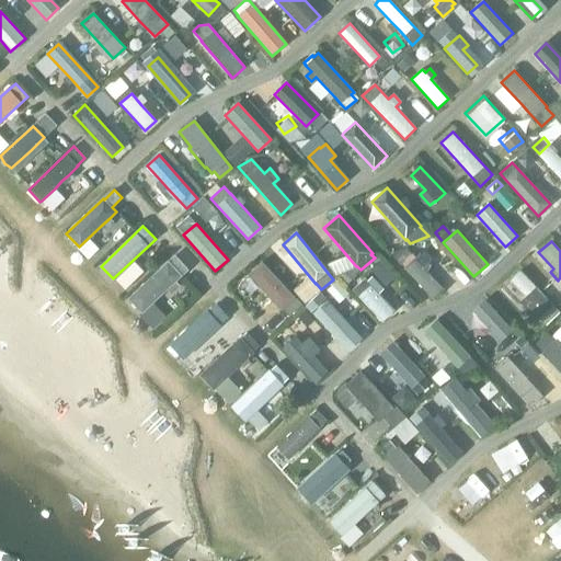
[(395,253),(400,264),(408,260),(402,250),(395,253)]
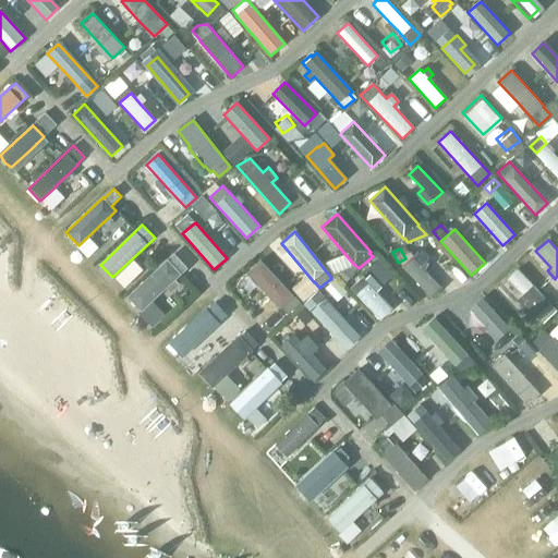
[(428,264),(416,252),(401,267),(432,298),(441,288),(423,268),(428,264)]
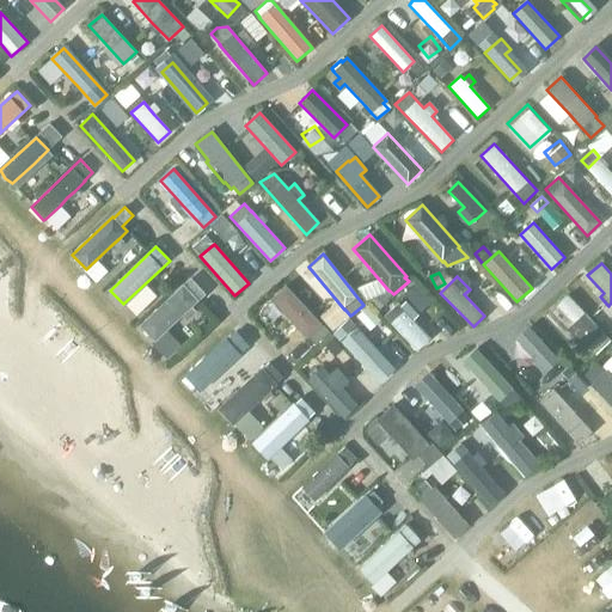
[(154,341),(182,316),(191,306),(206,294),(190,277),(140,325),(154,341)]
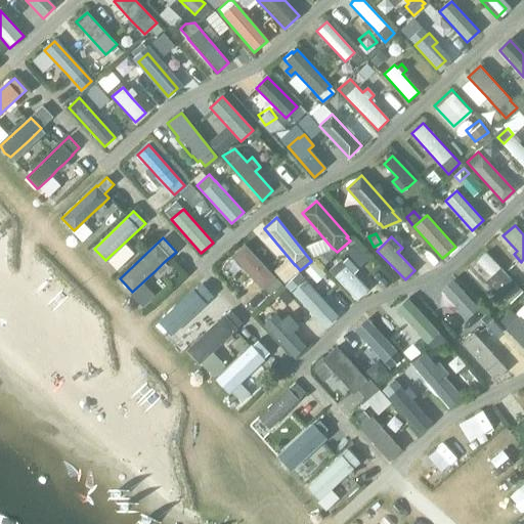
[(281,285),(244,245),(231,256),(263,290),(264,289),(270,295),(281,285)]
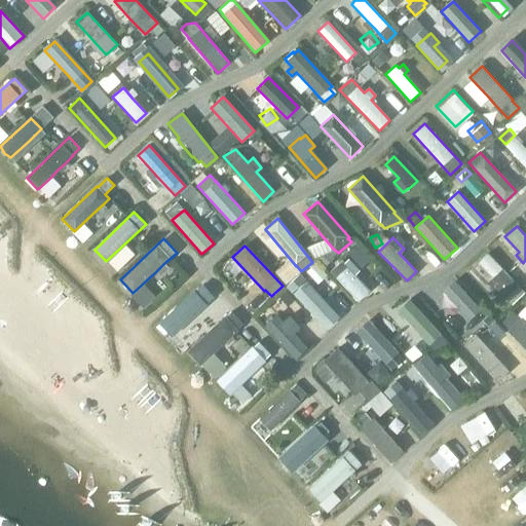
[(316,258),(324,267),(333,258),(329,253),(316,258)]
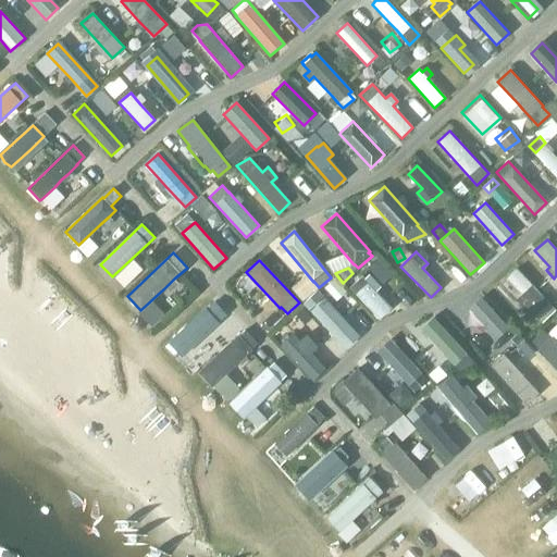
[(516,269),(506,277),(522,295),(517,299),(522,305),(534,318),(540,312),(549,304),(543,296),(516,269)]
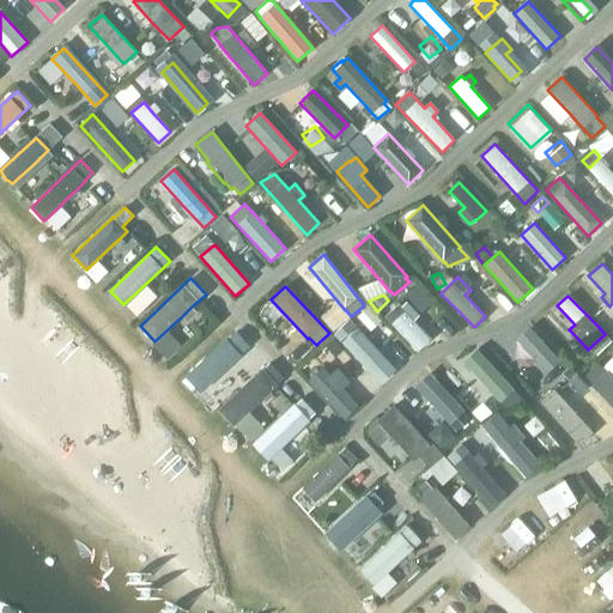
[(399,304),(386,316),(418,351),(431,339),(414,321),(419,316),(406,302),(401,308),(399,304)]
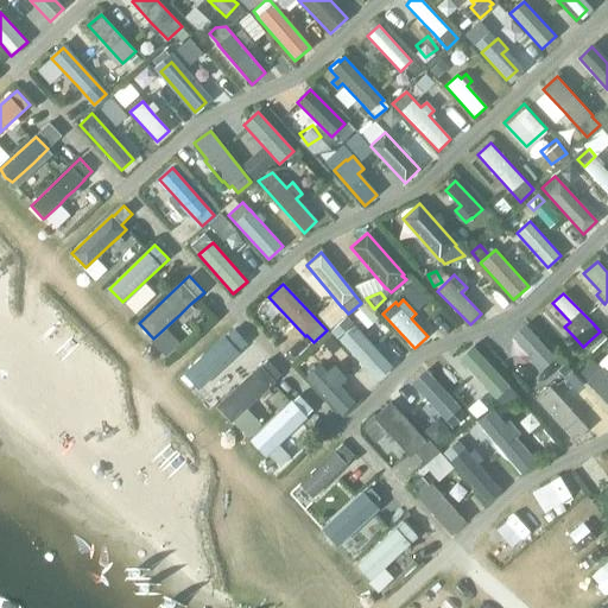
[(188,368),(201,381),(246,340),(234,327),(188,368)]
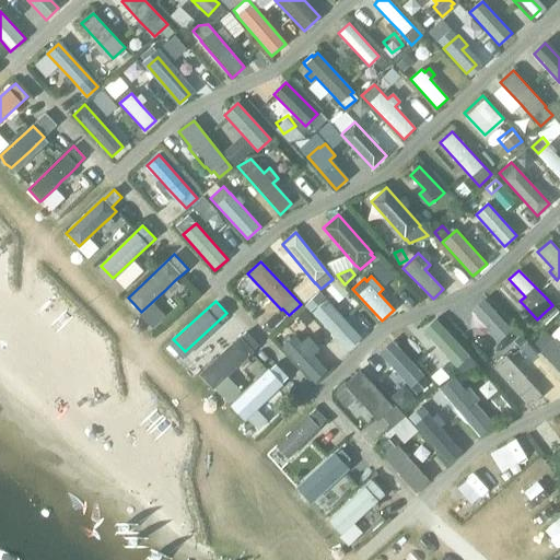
[(360,337),(326,301),(313,313),(347,349),(360,337)]
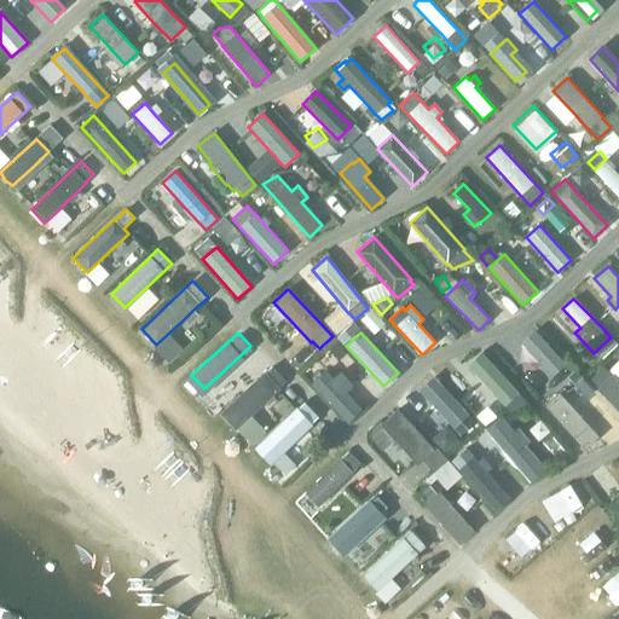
[(337,342),(329,350),(339,360),(347,354),(337,342)]
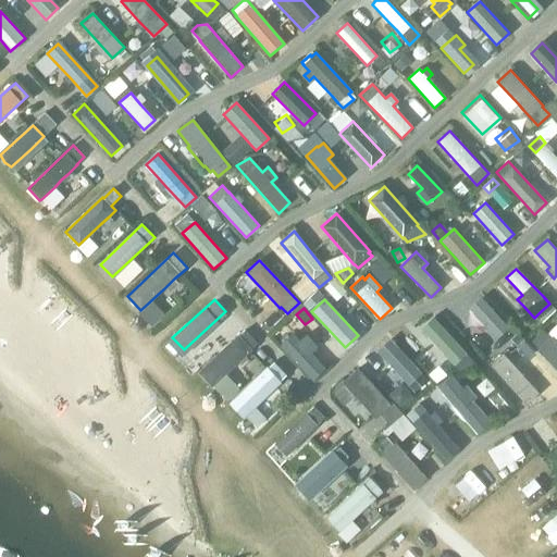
[(433,318),(433,319),(421,330),(453,364),(466,354),(433,318)]
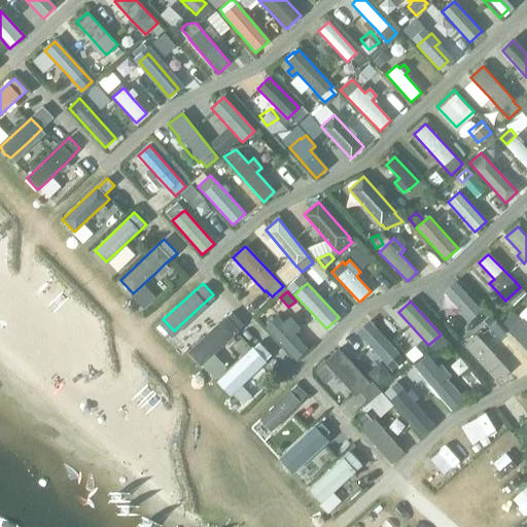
[(187,352),(201,366),(226,342),(233,337),(239,330),(238,329),(243,324),(232,313),(226,317),(225,316),(187,352)]
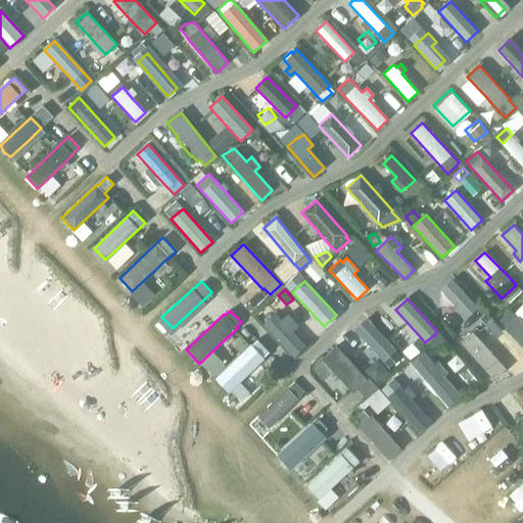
[(522,319),(516,312),(504,322),(522,345),(522,319)]
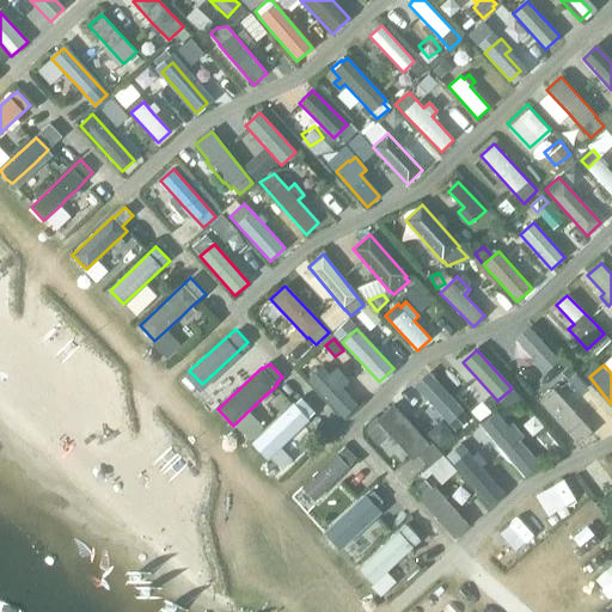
[(343,418),(357,405),(342,387),(349,381),(336,367),(330,374),(323,366),(307,380),(343,418)]
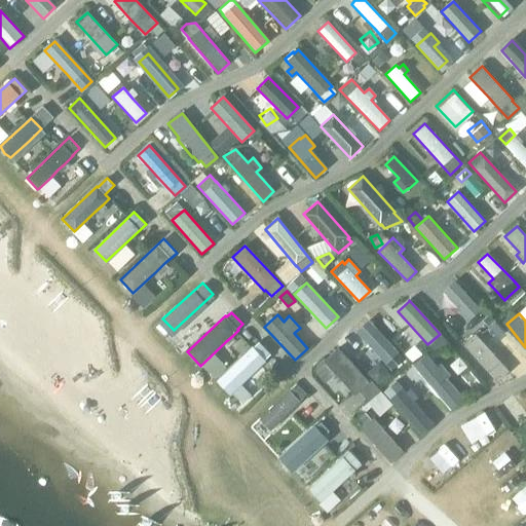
[(400,355),(368,320),(361,327),(392,363),(400,355)]
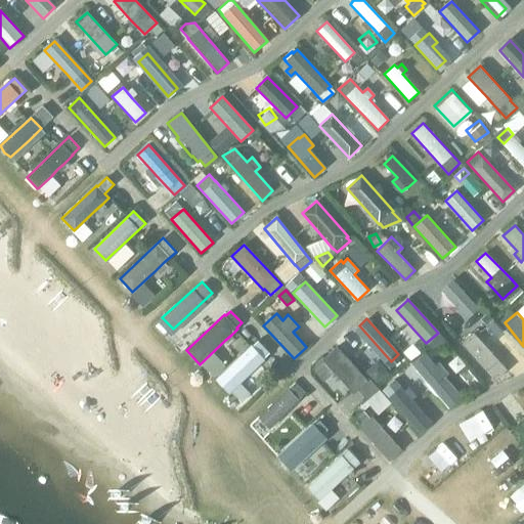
[(494,381),(507,369),(473,333),(461,344),(494,381)]
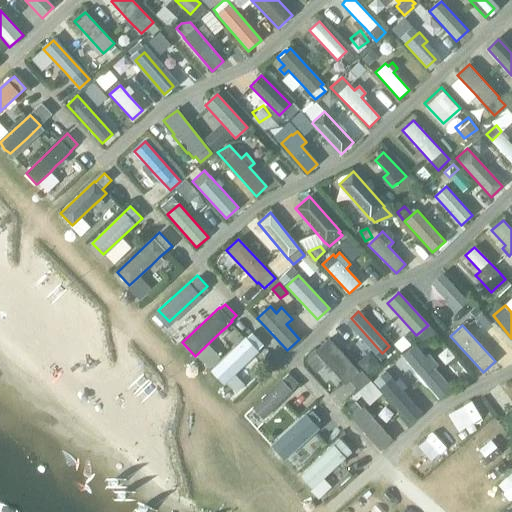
[(210,370),(224,384),(259,351),(258,350),(263,345),(251,333),(246,338),(245,337),(210,370)]
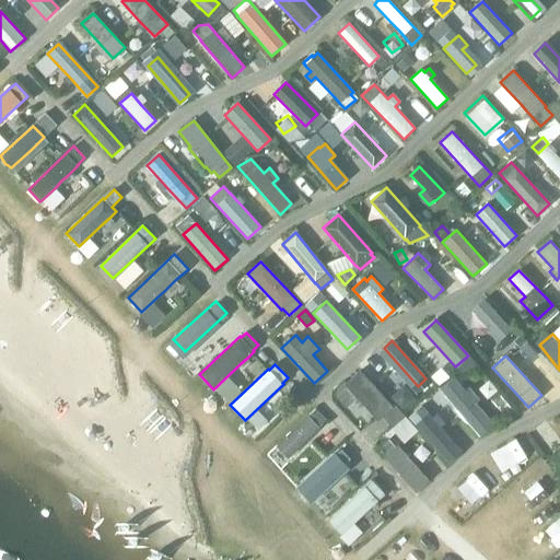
[(360,370),(345,384),(378,421),(394,407),(360,370)]
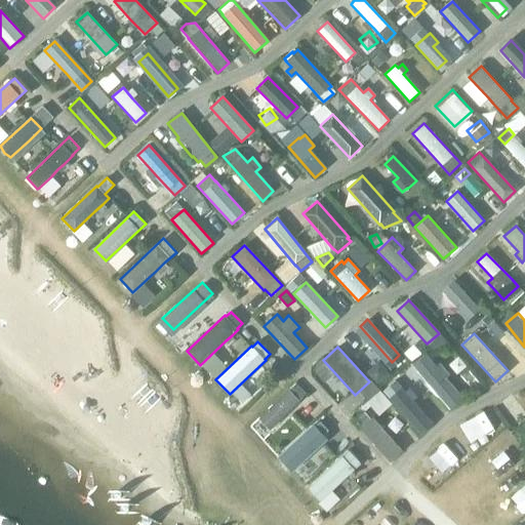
[(357,360),(365,371),(375,364),(367,352),(357,360)]
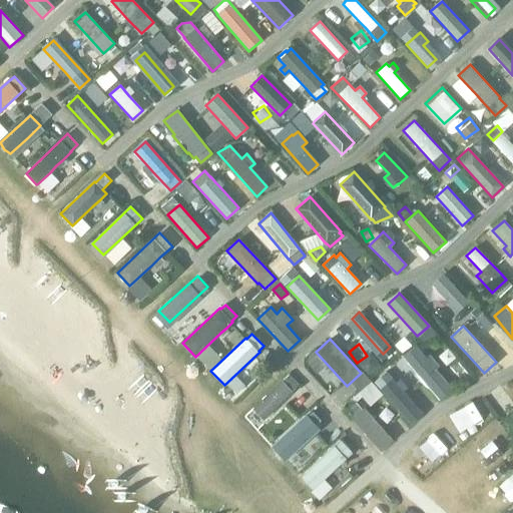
[(440,399),(450,390),(433,370),(438,366),(430,356),(425,360),(415,348),(405,357),(440,399)]
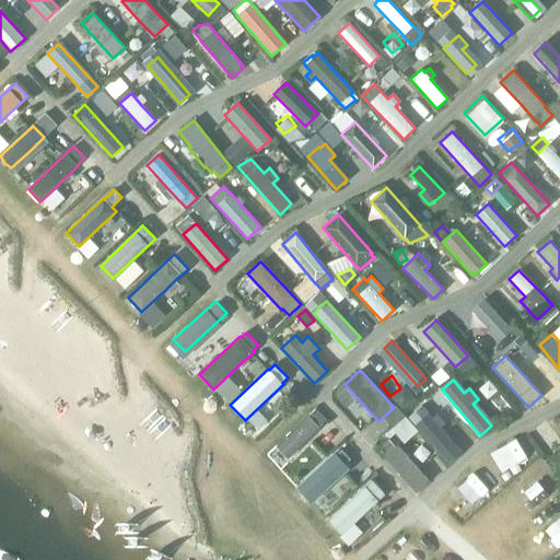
[(409,418),(448,464),(461,453),(421,407),(409,418)]
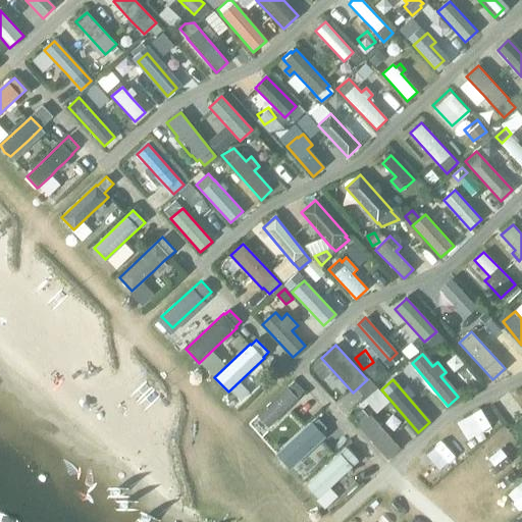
[(286,386),(257,416),(268,427),(298,399),(297,398),(304,390),(294,381),(288,387),(286,386)]
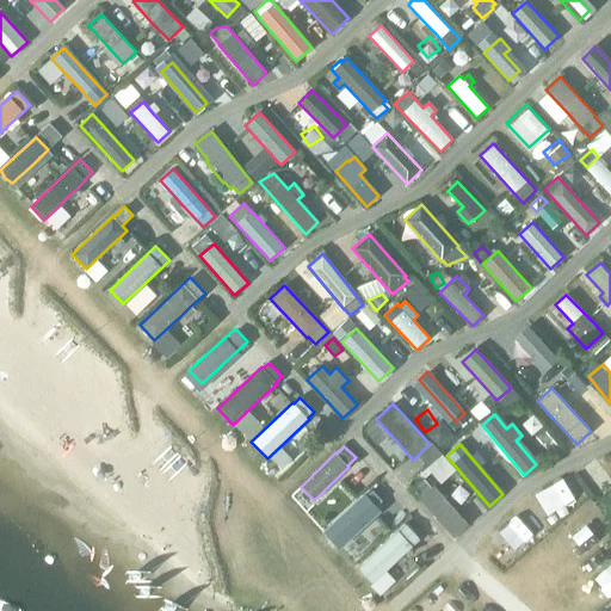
[(454,537),(468,524),(433,486),(431,487),(423,479),(412,488),(420,498),(419,498),(454,537)]
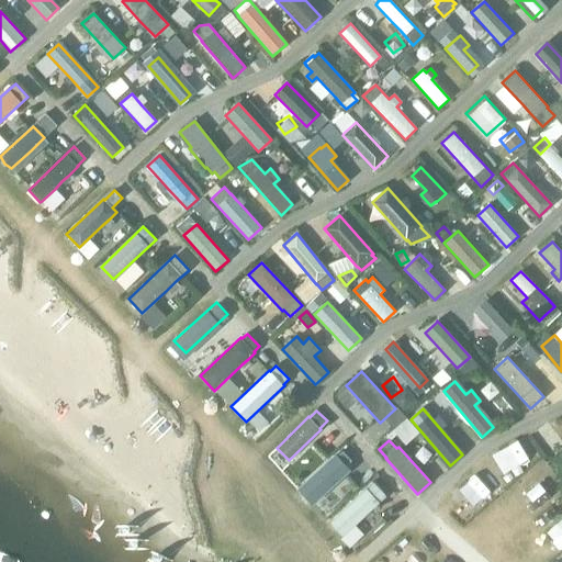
[(335,454),(298,490),(312,506),(350,471),(346,467),(351,461),(343,452),(337,457),(335,454)]
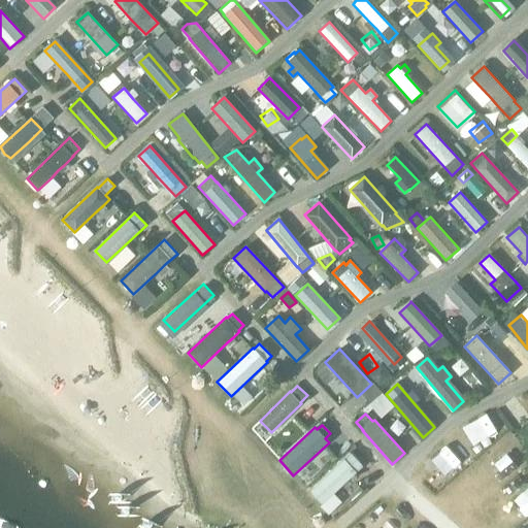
[(350,453),(308,491),(322,504),(362,466),(350,453)]
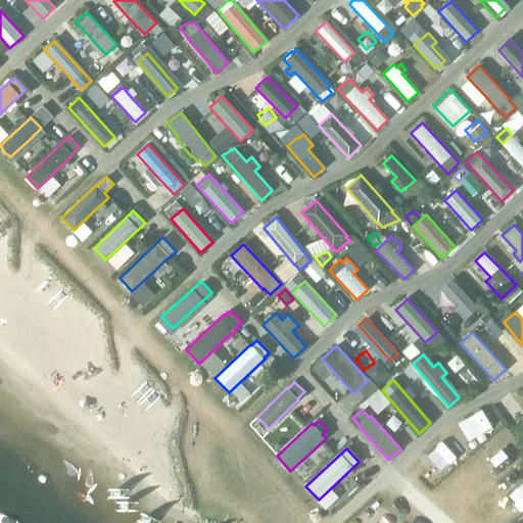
[(433,448),(421,459),(438,479),(450,468),(433,448)]
